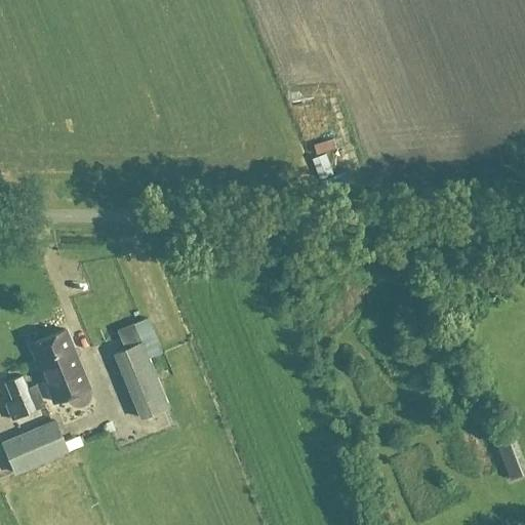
[(332,175),(325,155),(312,159),(319,180),(332,175)]
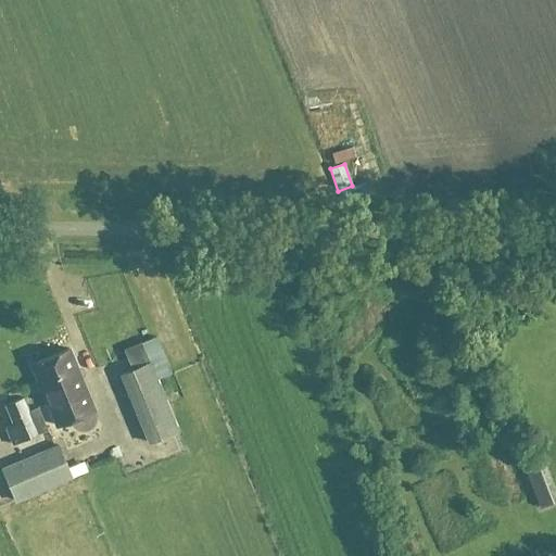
[(158,375),(173,370),(162,331),(147,336),(158,375)]
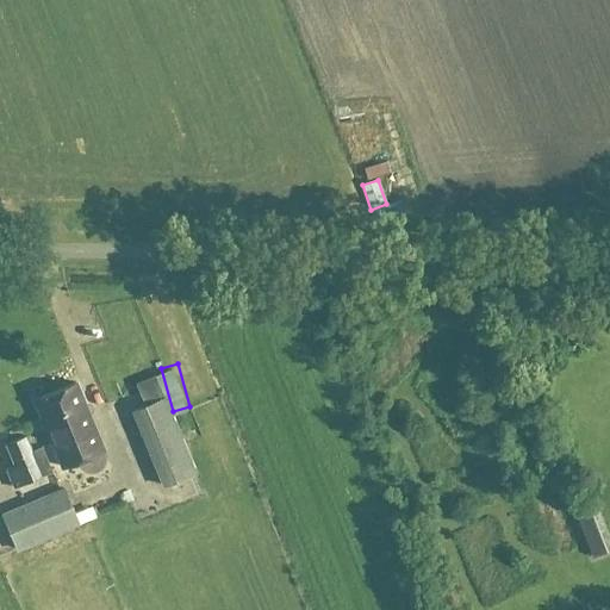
[(32,400),(58,467),(100,450),(73,384),(32,400)]
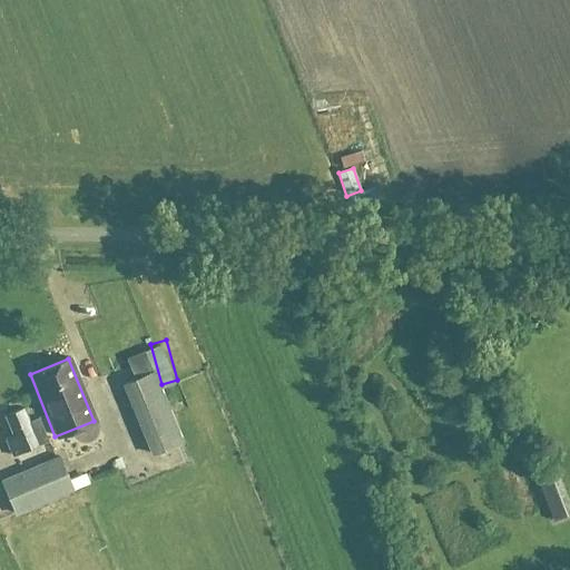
[(153,371),(120,384),(150,455),(182,441),(153,371)]
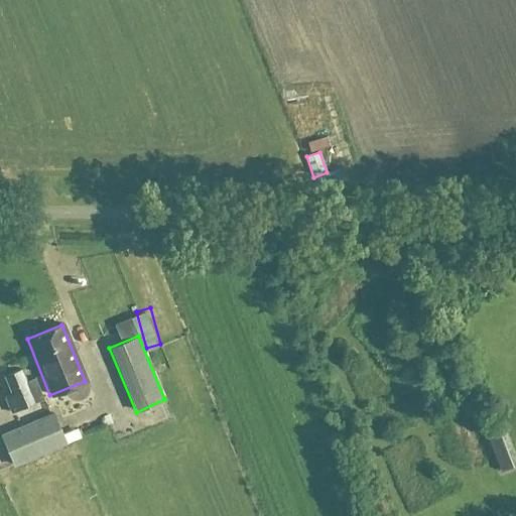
[(3,397),(9,413),(43,400),(34,378),(23,382),(19,370),(3,377),(10,394),(3,397)]
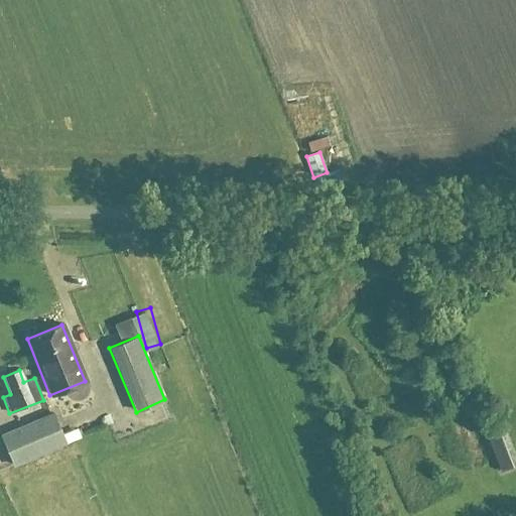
[(17,465),(81,437),(78,428),(62,435),(53,413),(3,434),(0,435),(0,437),(13,467),(17,465)]
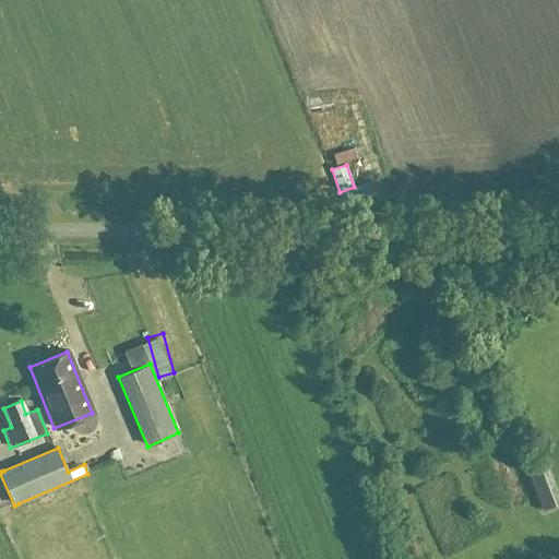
[(542,511),(556,506),(539,467),(525,474),(542,511)]
